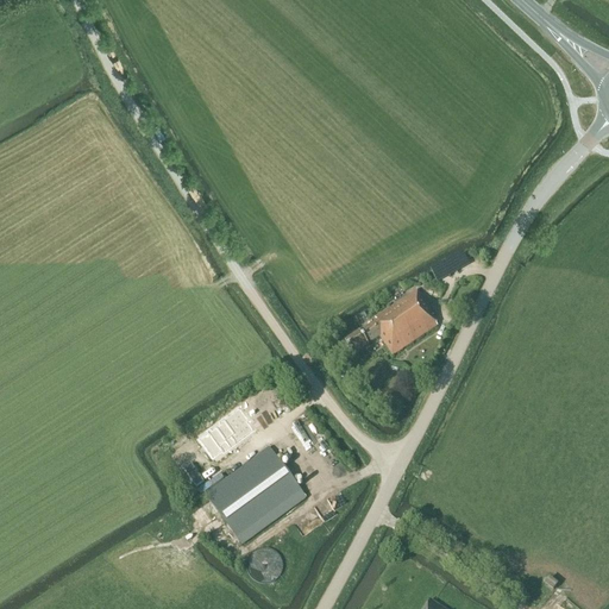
[(393,357),(437,327),(431,318),(434,316),(416,290),(375,319),(377,322),(345,344),(353,357),(380,339),(393,357)]
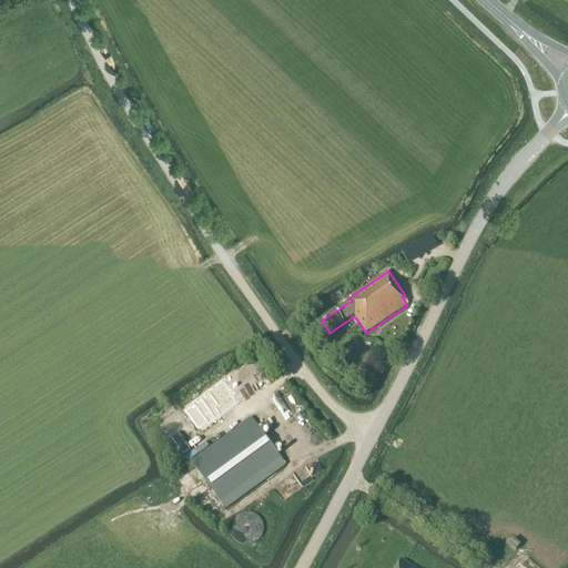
[(253,375),(264,367),(257,357),(246,364),(253,375)]
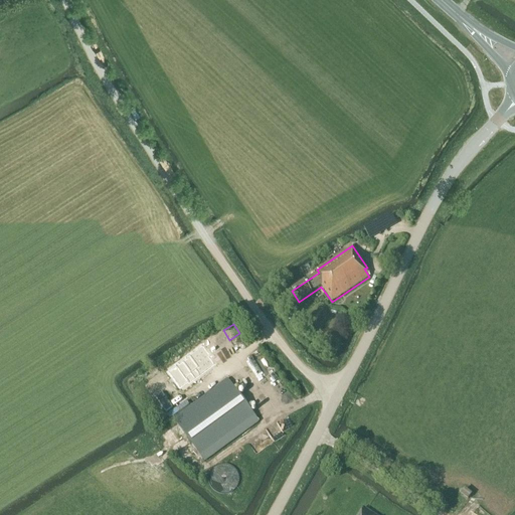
[(218,367),(201,344),(168,368),(168,367),(163,370),(165,372),(159,377),(157,375),(145,384),(147,387),(145,388),(152,399),(171,385),(184,402),(222,375),(217,368),(218,367)]
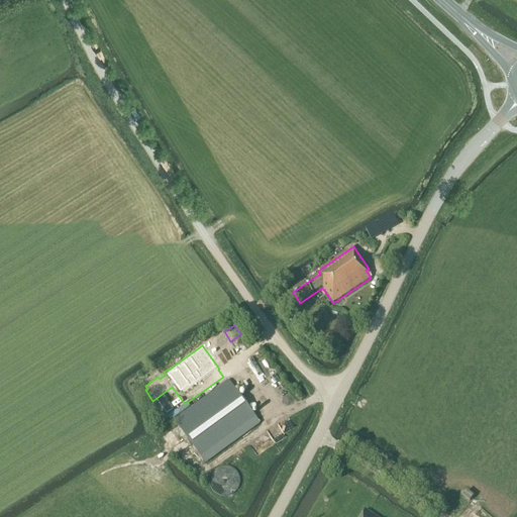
[(229,382),(175,422),(204,462),(259,423),(229,382)]
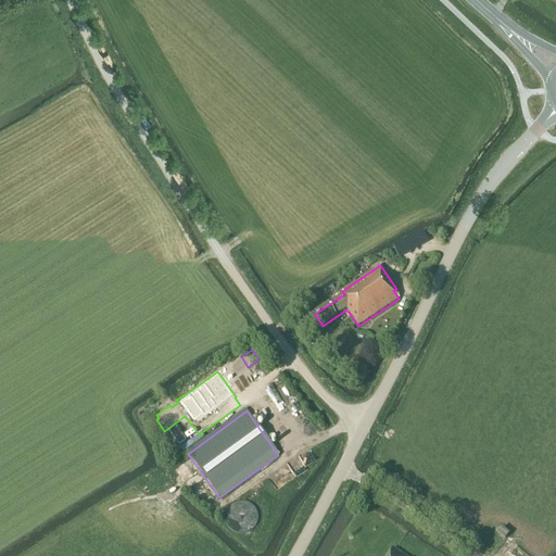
[(166,458),(175,462),(178,453),(169,450),(166,458)]
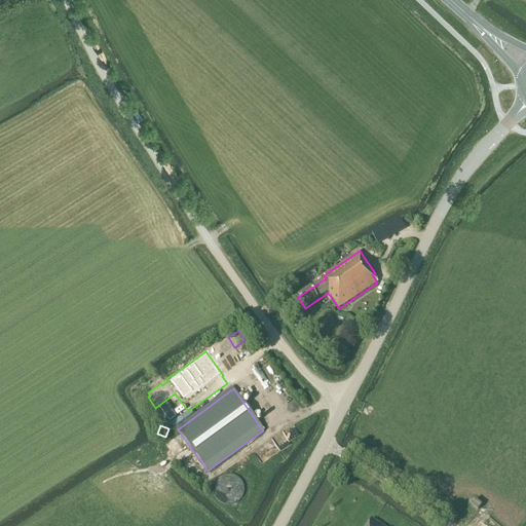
[(212,493),(212,496),(213,499),(215,502),(218,504),(220,506),(222,508),(225,509),(228,509),(231,509),(234,509),(236,506),(239,505),(241,503),(242,501),(245,498),(245,495),(245,491),(245,487),(243,484),(241,481),(238,479),(235,477),(232,476),(229,476),(225,476),(222,477),(219,479),(216,481),(214,484),(213,486),(212,490),(212,493)]
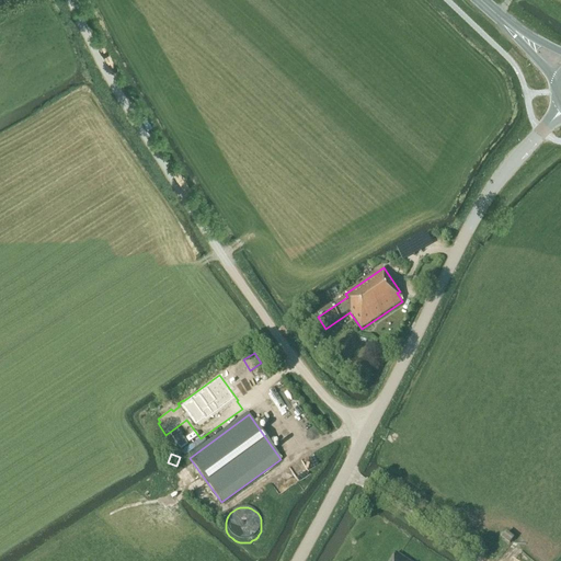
[(513,539),(505,534),(502,539),(510,545),(513,539)]
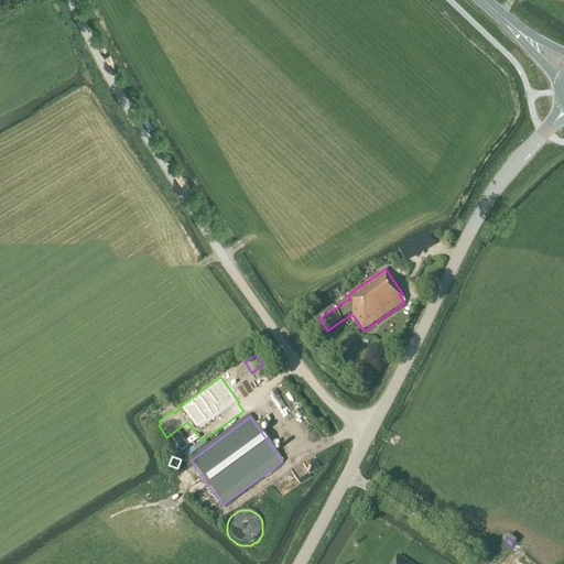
All buildings are outlined.
